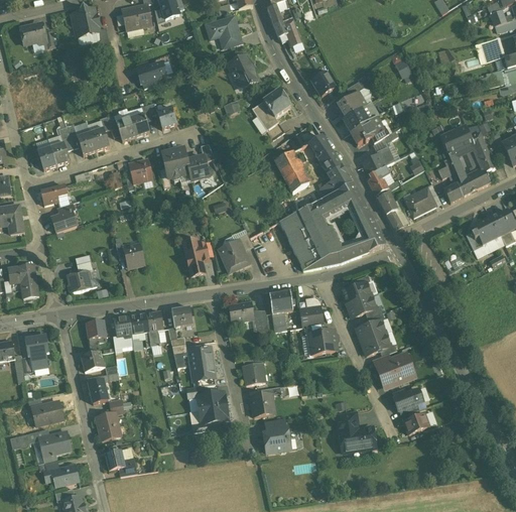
[(159,0),(165,18),(179,14),(178,10),(174,0),(159,0)]
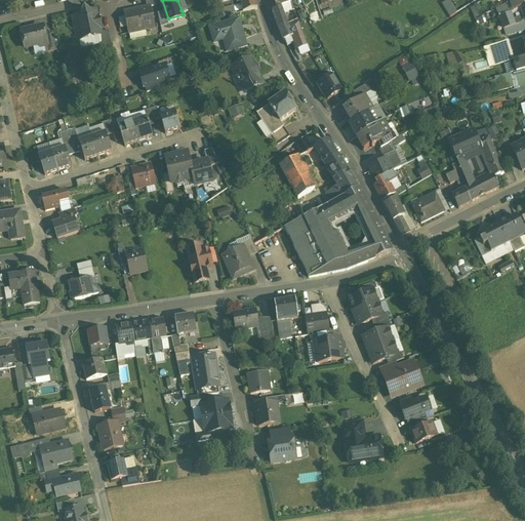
[(177,0),(182,10),(188,8),(185,0),(177,0)]
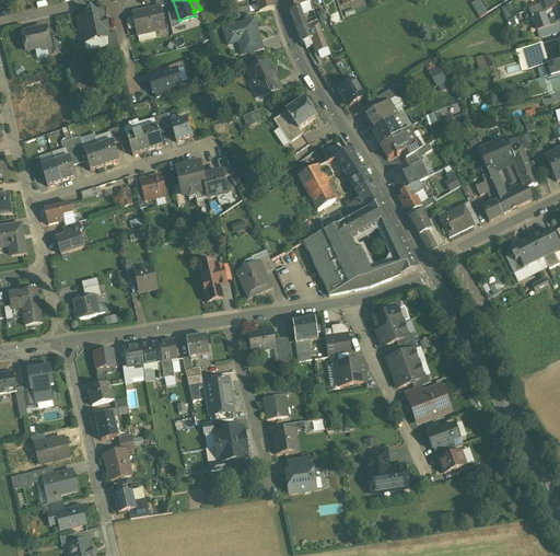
[(235,0),(238,13),(251,10),(247,0),(235,0)]
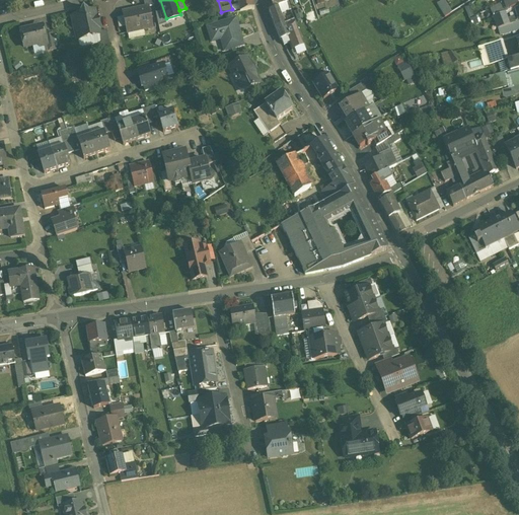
[(450,10),(443,0),(437,0),(445,13),(450,10)]
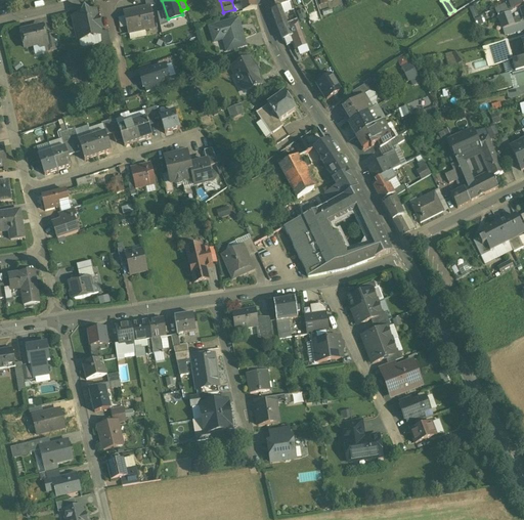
[(287,19),(280,2),(277,4),(271,5),(284,36),(292,32),(293,32),(288,22),(287,19)]
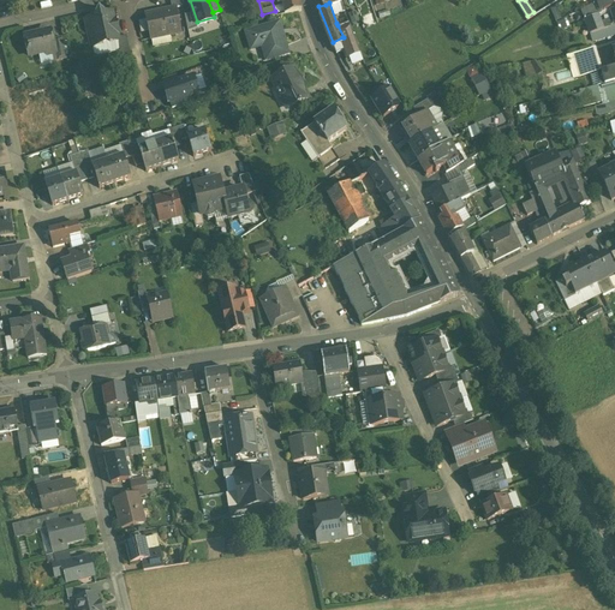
[(596,3),(584,7),(586,15),(598,11),(599,11),(596,3)]
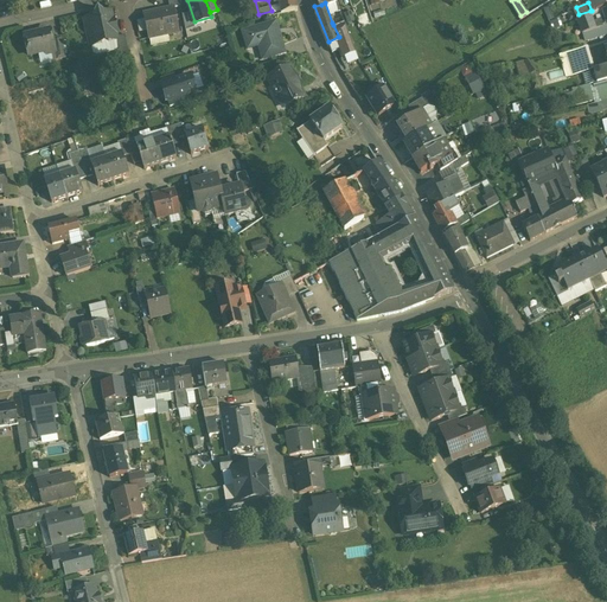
[(170,5),(144,10),(148,34),(179,29),(173,4),(170,5)]
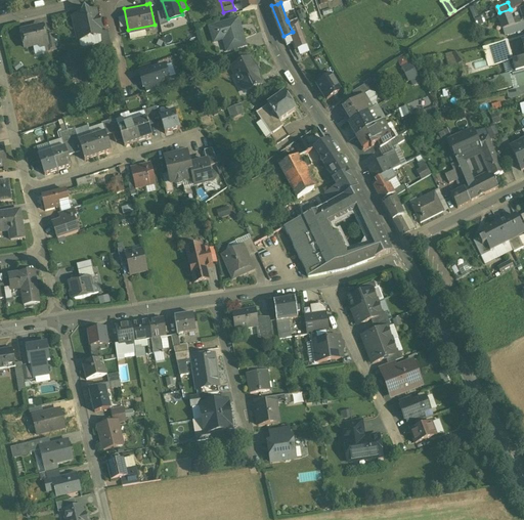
[(320,15),(316,5),(308,8),(313,18),(320,15)]
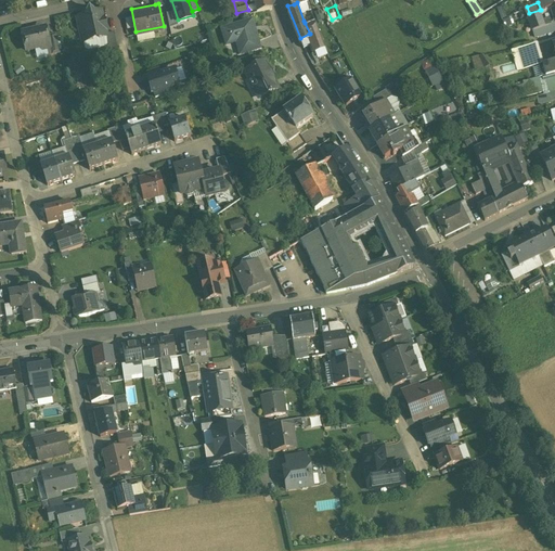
[(101,9),(77,14),(79,26),(84,28),(86,39),(93,37),(95,34),(99,36),(107,34),(106,30),(105,25),(104,25),(103,24),(102,20),(103,17),(101,9)]
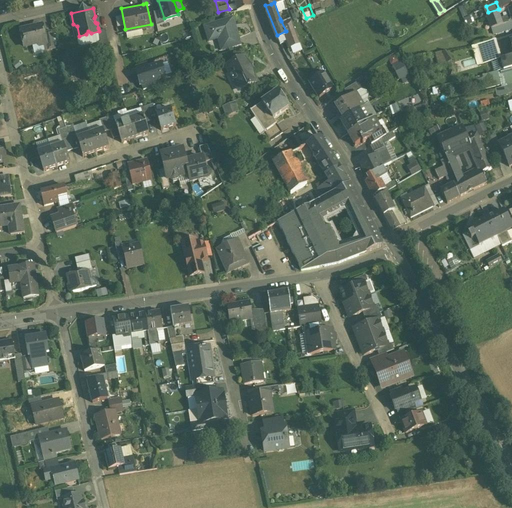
[(488,12),(487,13),(492,25),(502,21),(500,16),(498,9),(488,12)]
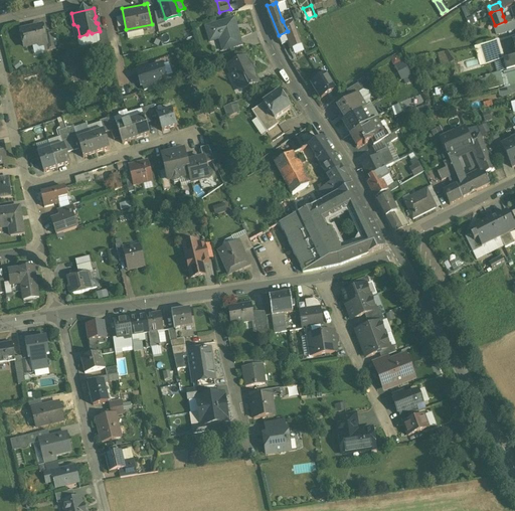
[(233,15),(205,23),(209,35),(218,32),(223,47),(241,41),(237,28),(233,15)]
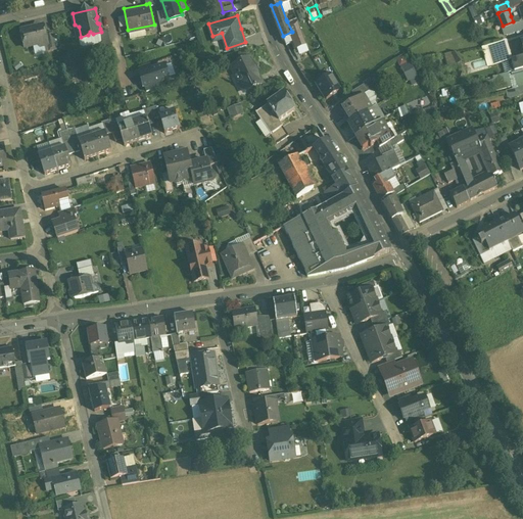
[(305,41),(296,15),(286,19),(287,21),(292,32),(291,32),(296,44),(305,41)]
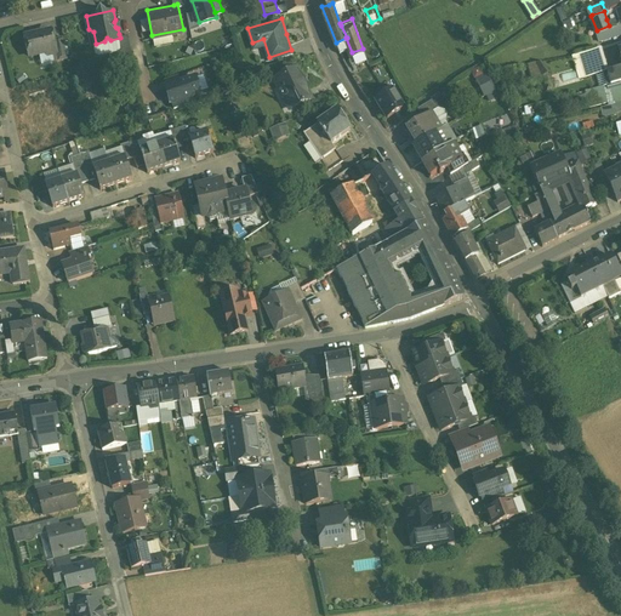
[(609,26),(597,30),(599,38),(620,30),(620,22),(619,22),(609,26)]
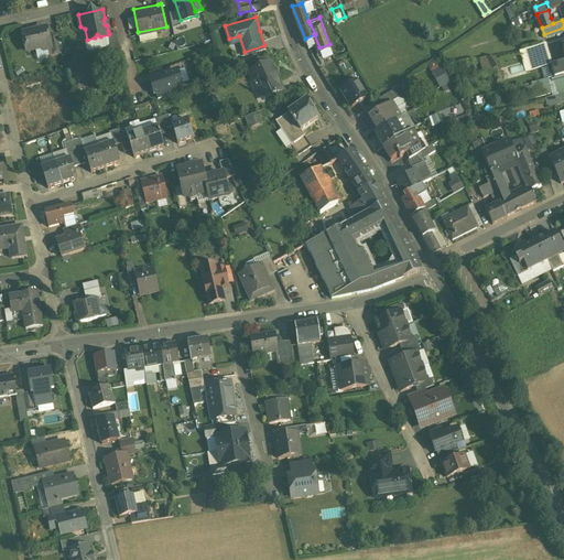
[(49,33),(46,27),(44,25),(23,31),(26,49),(41,45),(43,46),(47,45),(51,45),(49,33)]
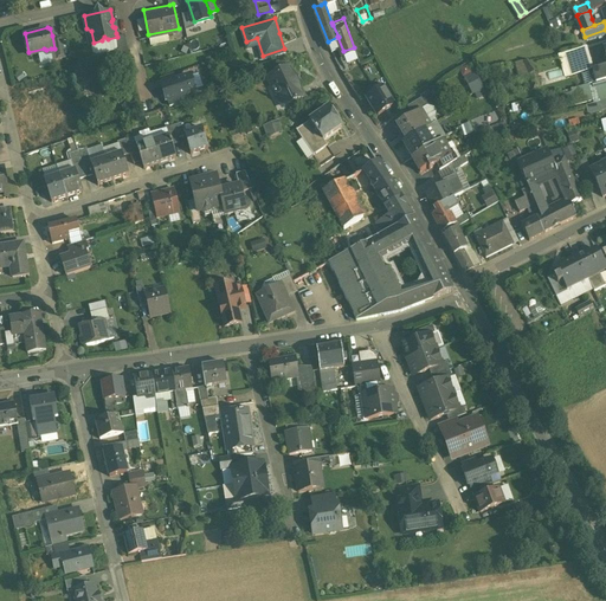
[(124,31),(116,33),(117,37),(118,43),(114,44),(117,58),(130,55),(124,31)]
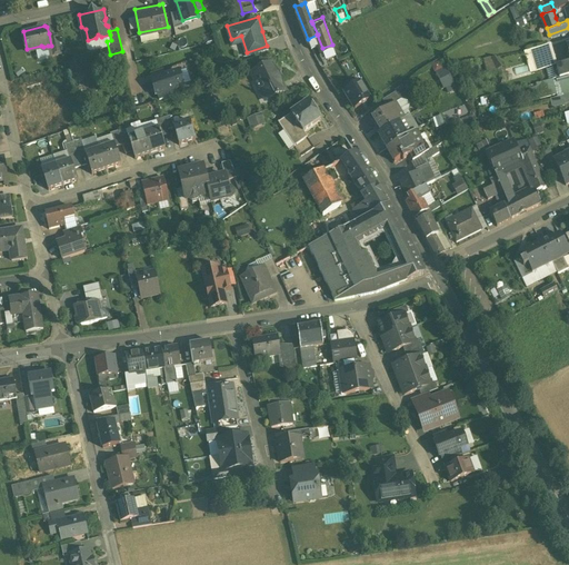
[(58,31),(49,33),(51,46),(48,46),(49,53),(62,51),(58,31)]
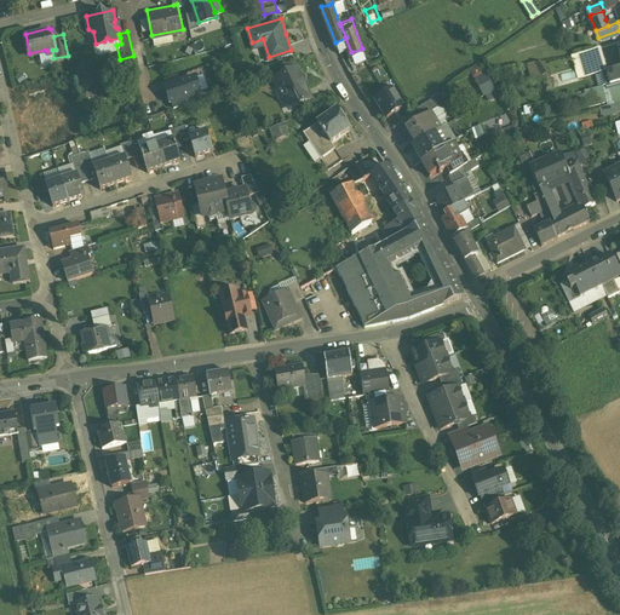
[(362,49),(351,52),(345,38),(336,42),(339,49),(345,46),(349,55),(348,56),(351,62),(366,56),(362,49)]
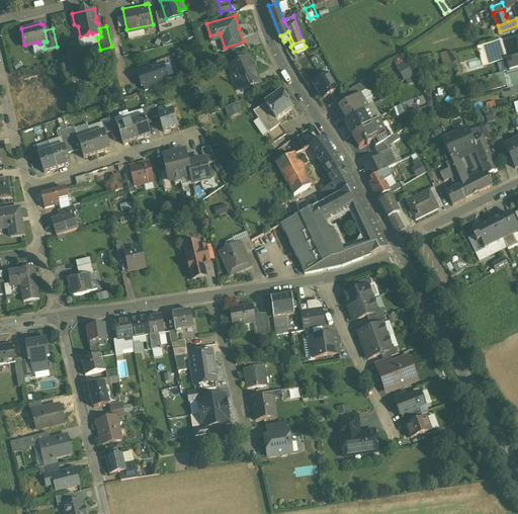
[(501,36),(492,39),(481,41),(487,62),(507,56),(501,36)]
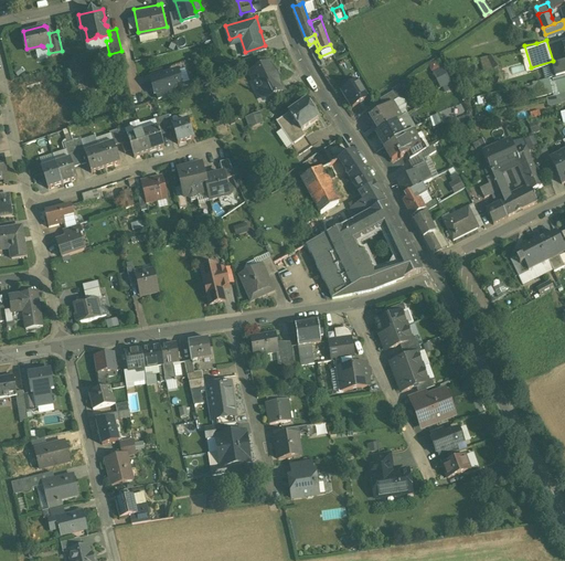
[(481,69),(496,63),(491,52),(478,56),(481,69)]
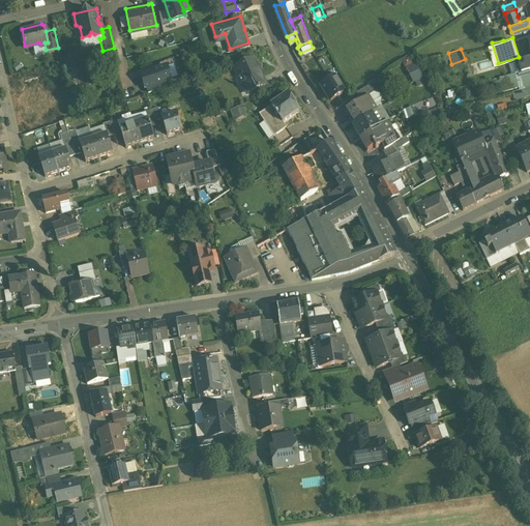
[(265,82),(253,56),(235,64),(242,81),(244,80),(249,90),(265,82)]
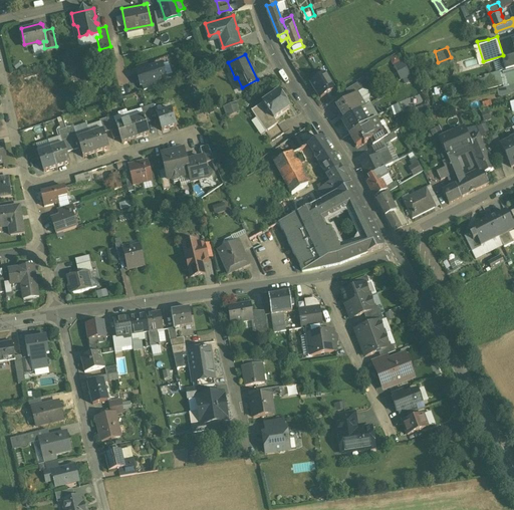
[(513,55),(503,59),(505,67),(513,64),(513,55)]
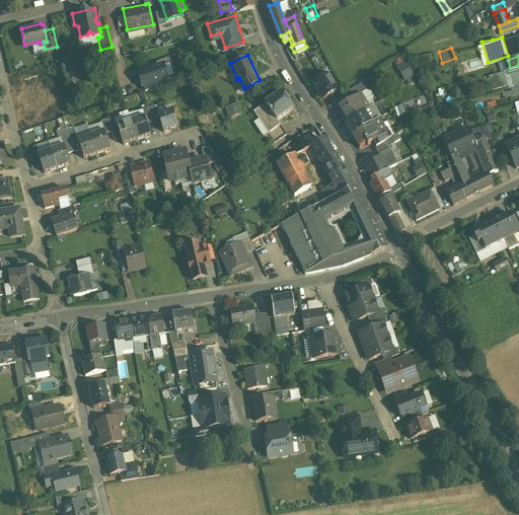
[(395,63),(406,82),(416,77),(403,58),(395,63)]
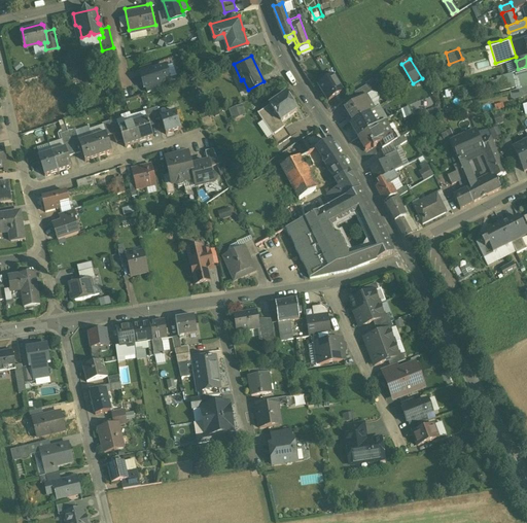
[(150,61),(139,65),(141,71),(152,67),(150,61)]
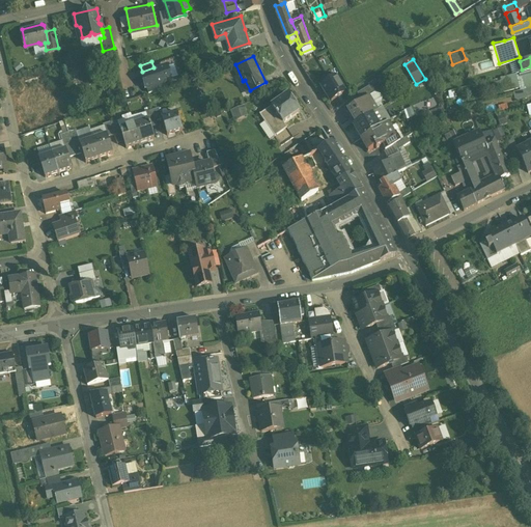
[(142,72),(141,72),(145,85),(146,84),(164,78),(171,76),(167,63),(154,67),(142,72)]
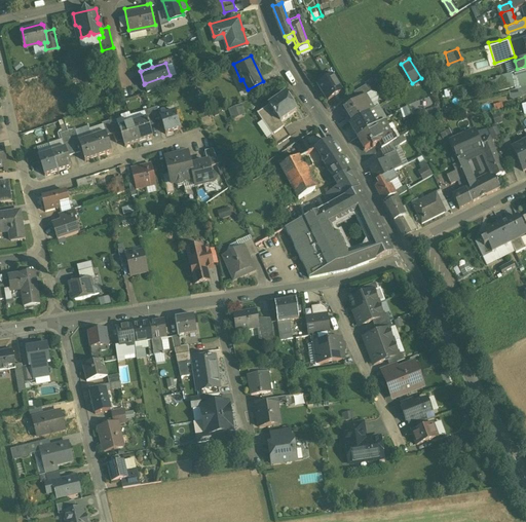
[(525,66),(517,69),(511,71),(513,78),(518,77),(521,76),(521,75),(525,73),(525,66)]
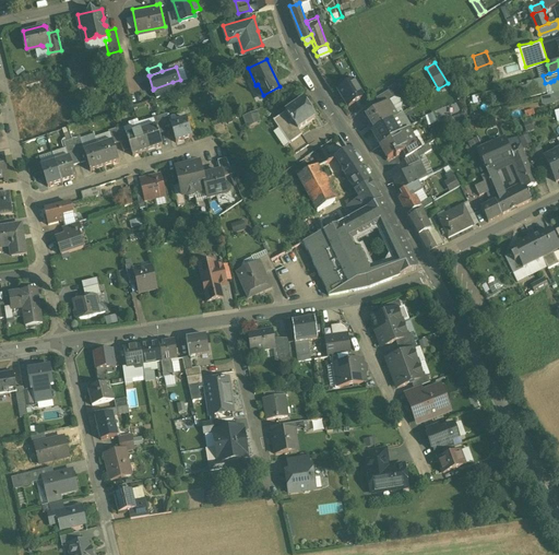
[(353,77),(337,85),(348,103),(363,93),(353,77)]
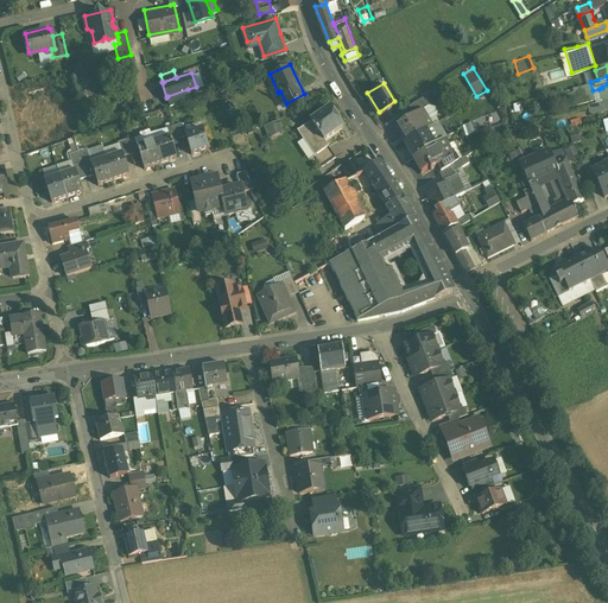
[(188,89),(168,96),(170,103),(190,96),(188,89)]
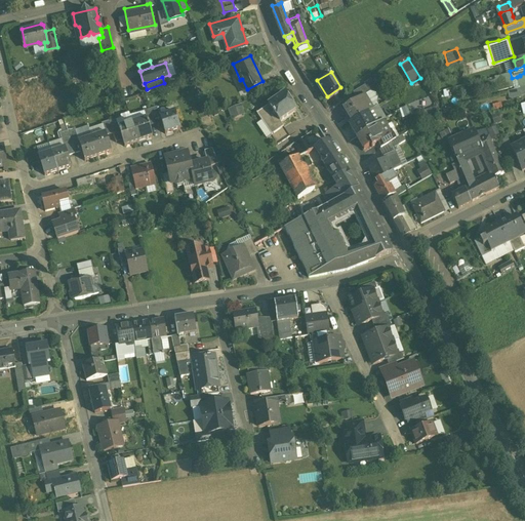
[(365,82),(353,89),(357,96),(364,91),(365,92),(370,89),(365,82)]
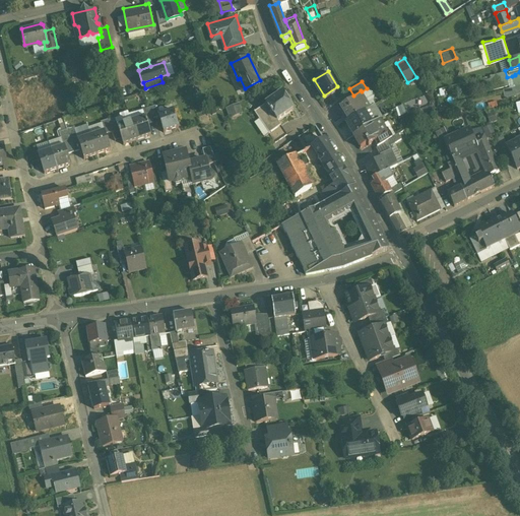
[(281,89),(266,101),(276,117),(277,117),(293,106),(281,89)]
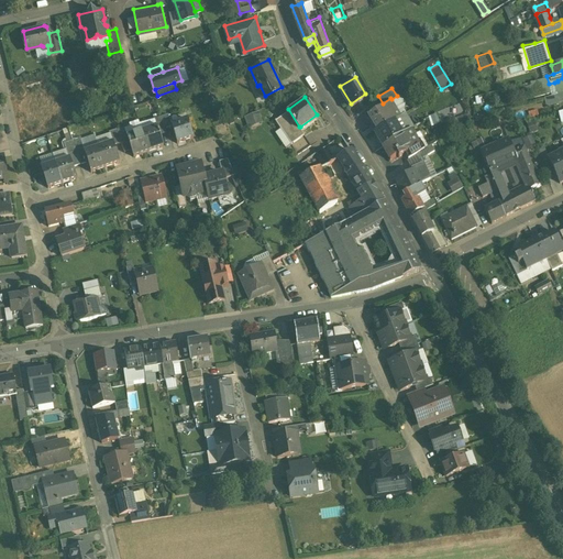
[(383,103),(367,113),(376,128),(394,117),(400,113),(392,99),(390,98),(383,103)]
